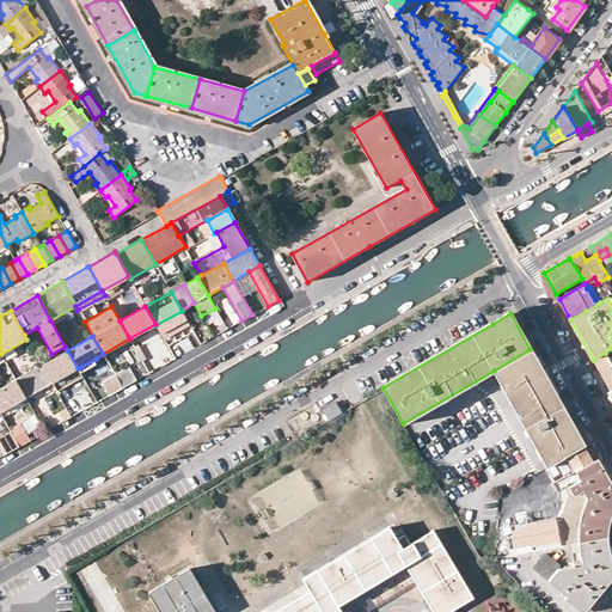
[(530,349),(494,371),(546,466),(557,461),(557,460),(561,459),(585,446),(530,349)]
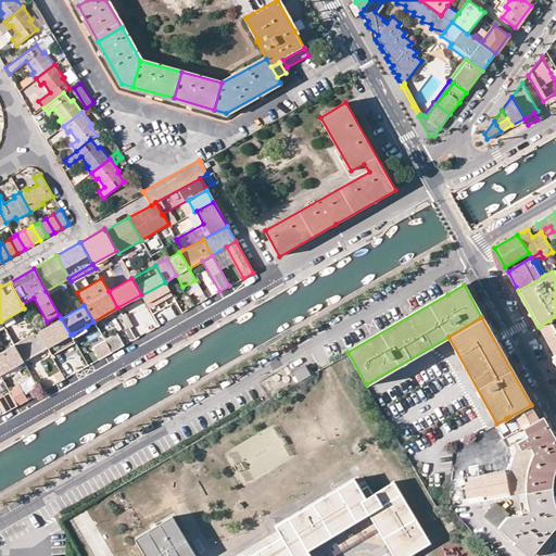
[(71,335),(61,318),(37,331),(47,349),(50,355),(74,341),(71,335)]
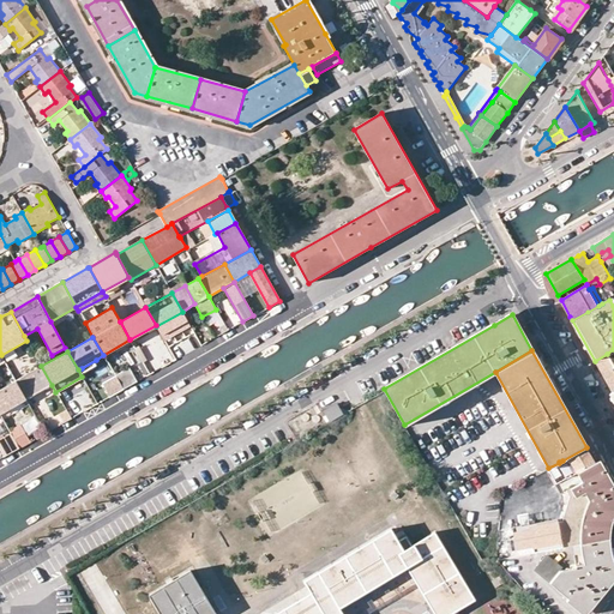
[(613,351),(608,355),(607,354),(595,361),(613,391),(613,390),(613,351)]
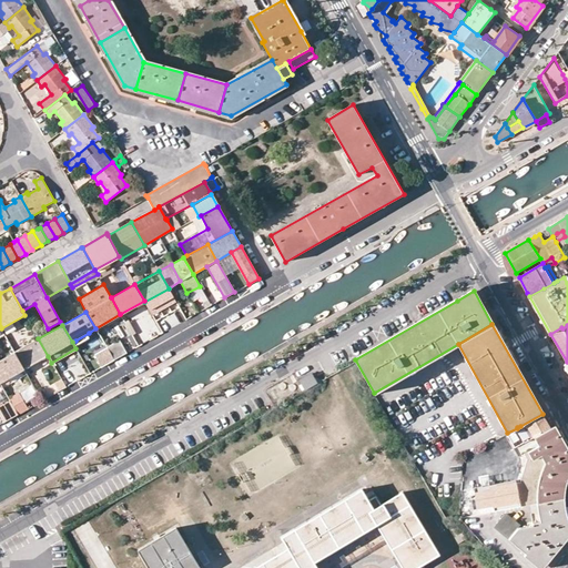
[(10,345),(14,352),(38,338),(34,332),(10,345)]
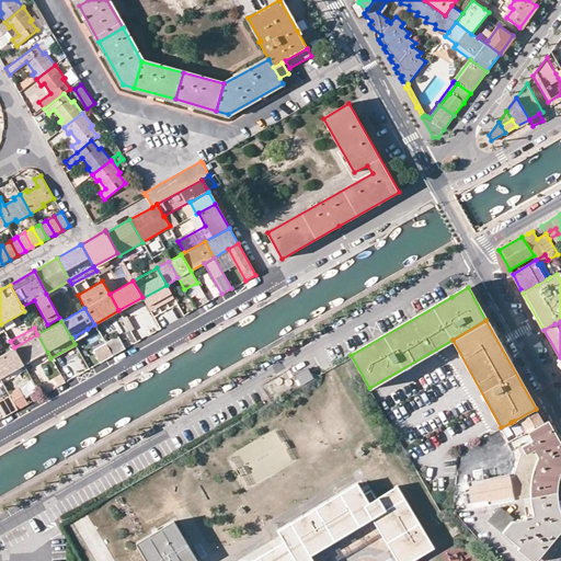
[(76,338),(89,331),(88,329),(75,336),(76,338)]
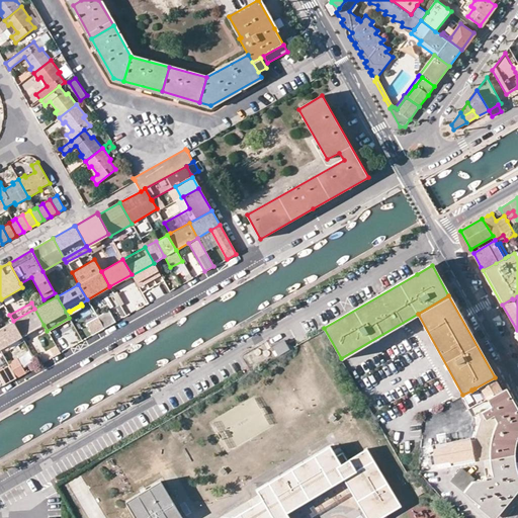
[(44,325),(34,309),(13,321),(21,337),(44,325)]
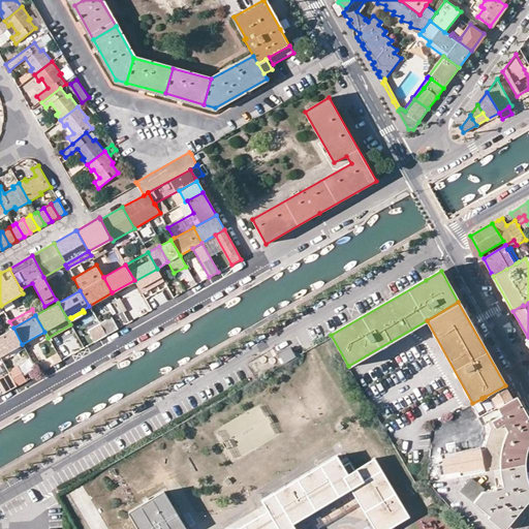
[(101,323),(107,335),(119,329),(115,322),(113,324),(110,319),(101,323)]
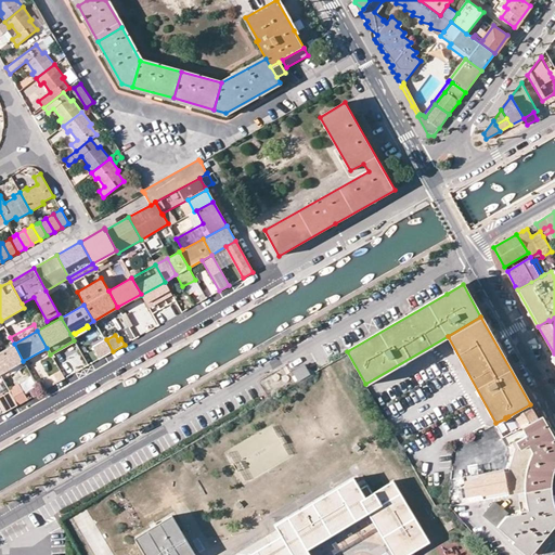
[(113,351),(106,339),(94,346),(102,359),(113,351)]
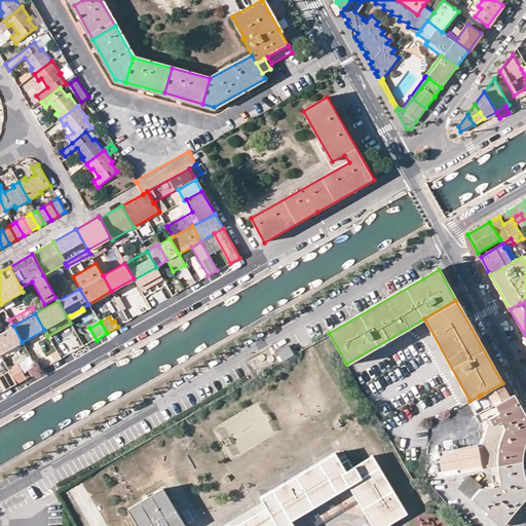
[(71,325),(70,323),(47,336),(48,337),(71,325)]
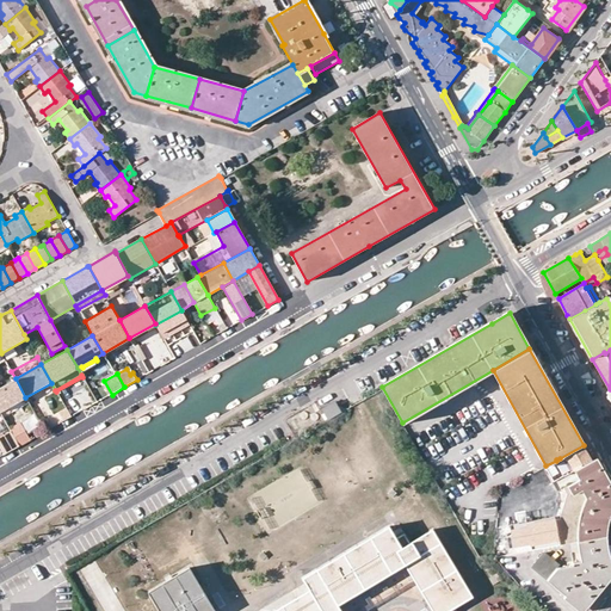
[(0,387),(0,412),(25,397),(16,378),(0,387)]
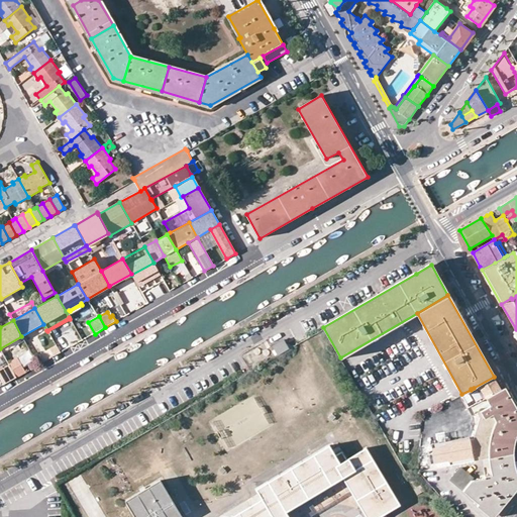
[(52,347),(56,345),(50,336),(47,338),(52,347)]
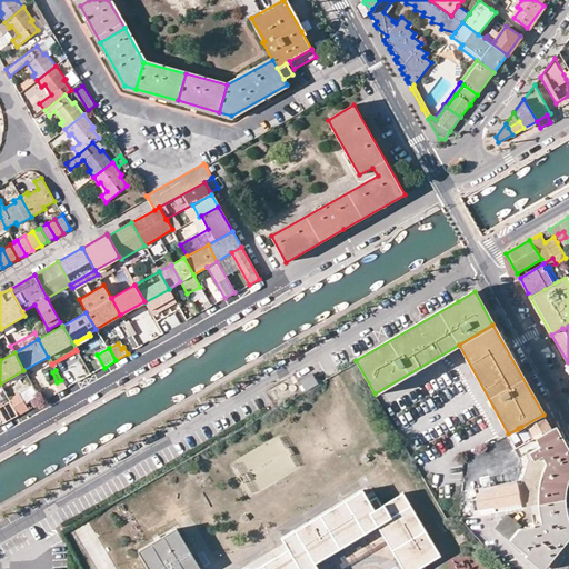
[(307,390),(320,383),(313,372),(300,380),(307,390)]
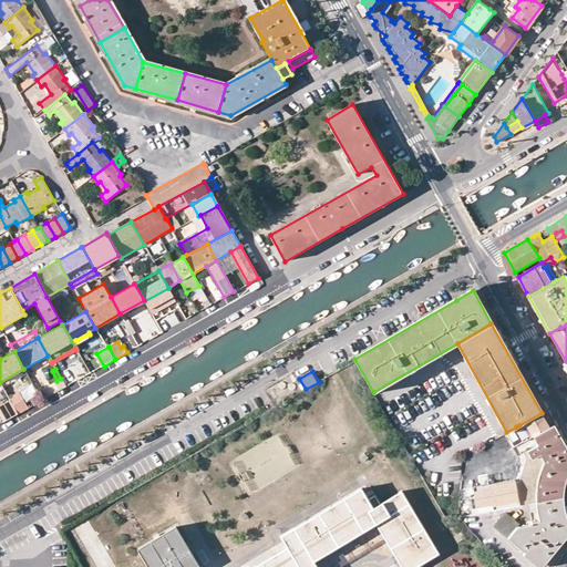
[(18,414),(28,408),(19,392),(9,398),(10,400),(18,414)]
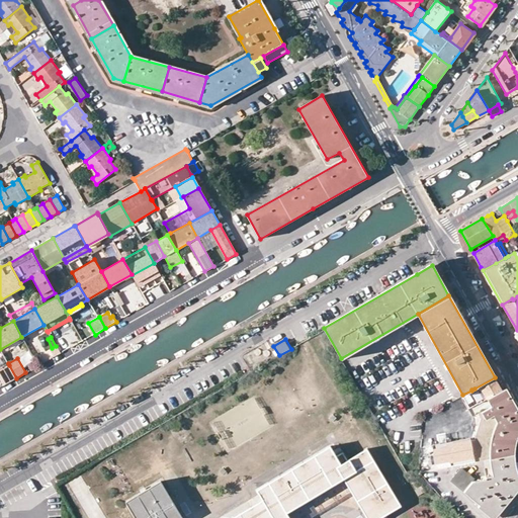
[(0,370),(0,379),(3,385),(16,378),(9,365),(0,370)]
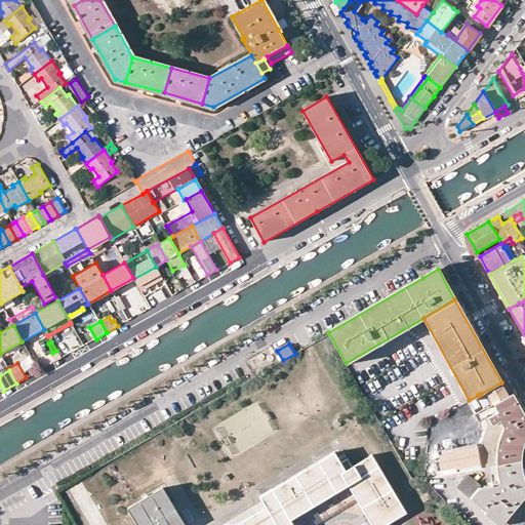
[(481,394),(478,395),(485,408),(494,403),(512,394),(505,380),(501,382),(481,394)]
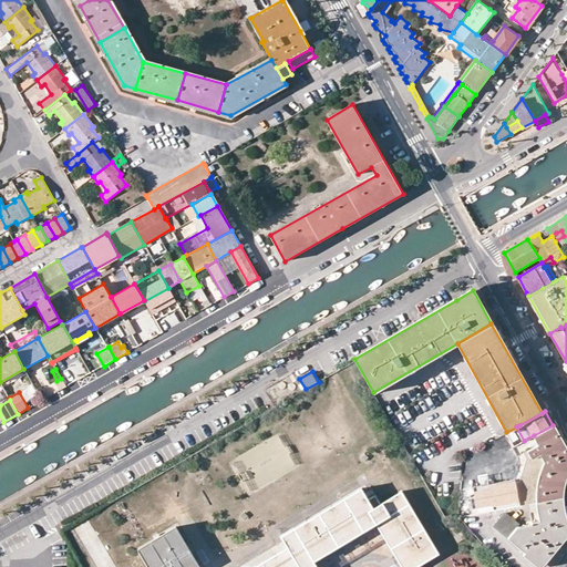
[(519,481),(515,482),(518,498),(519,505),(540,501),(548,500),(546,486),(544,486),(549,463),(544,454),(547,452),(550,436),(557,434),(553,425),(534,435),(538,443),(524,452),(527,459),(519,481)]
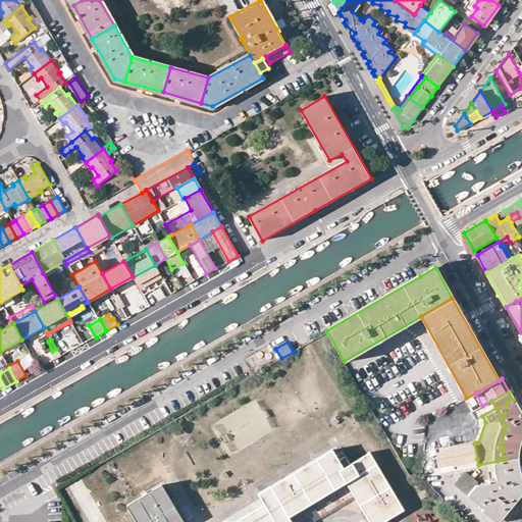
[(255,400),(214,423),(232,454),(273,430),(255,400)]
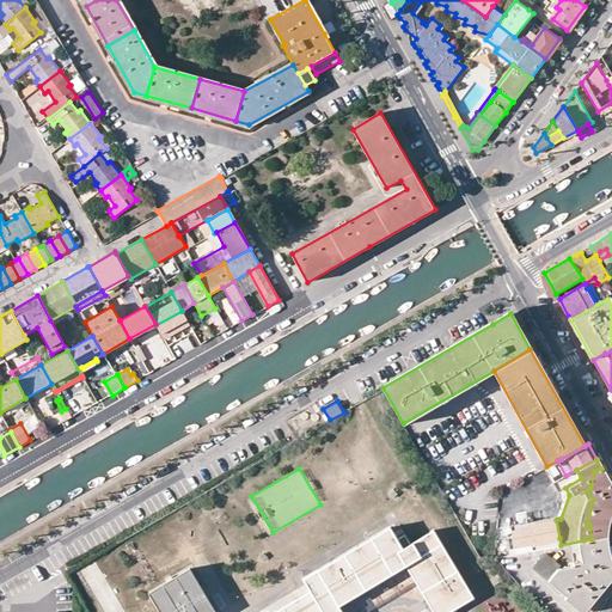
[(587,490),(593,500),(587,525),(589,525),(592,539),(606,537),(605,532),(607,519),(611,507),(611,487),(611,485),(601,469),(594,471),(591,488),(587,490)]
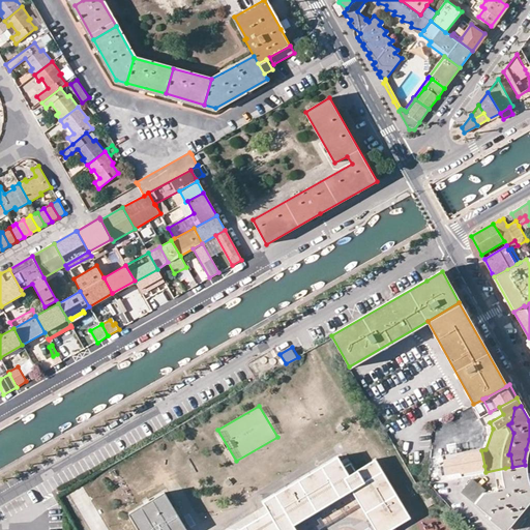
[(447,432),(445,422),(438,424),(433,428),(436,435),(447,432)]
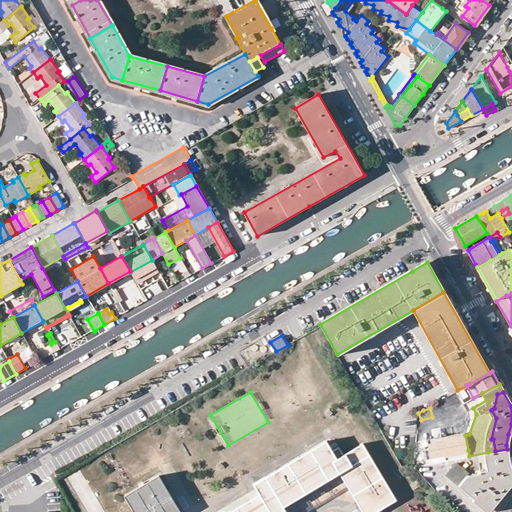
[(431,458),(445,455),(468,450),(465,435),(443,439),(441,437),(435,438),(437,445),(429,446),(431,458)]
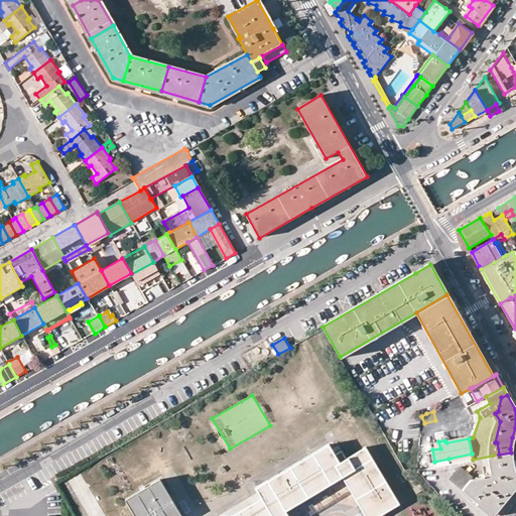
[(288,515),(286,511),(284,508),(344,472),(370,515),(379,515),(396,506),(379,476),(370,461),(373,459),(366,446),(346,458),(341,450),(335,454),(329,444),(283,472),(256,488),(261,498),(230,515),(288,515)]
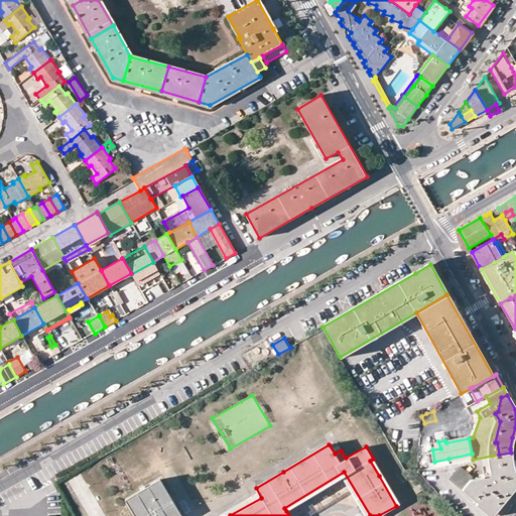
[(477,504),(489,515),(515,481),(515,474),(514,470),(511,458),(511,453),(499,455),(492,456),(493,464),(495,472),(480,475),(481,478),(471,479),(473,476),(460,466),(449,479),(479,503),(477,504)]
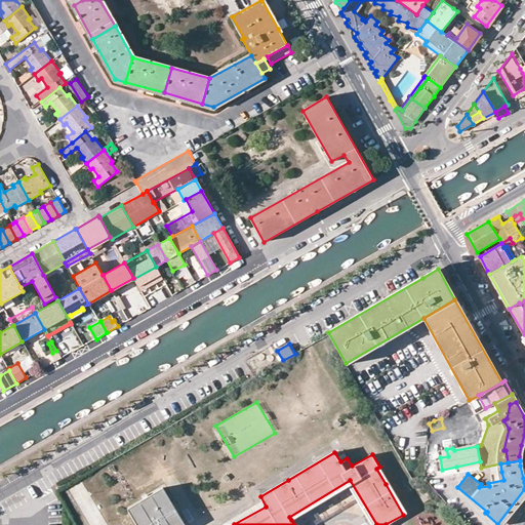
[(456,467),(457,472),(481,468),(480,461),(456,467)]
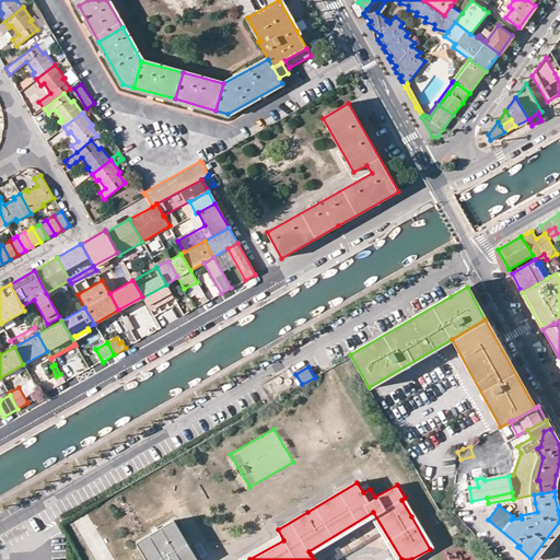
[(401,500),(411,516),(430,549),(433,547),(422,527),(405,498),(401,500)]
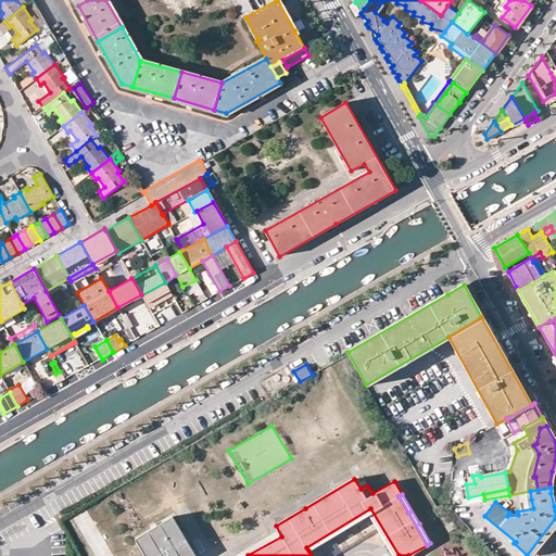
[(308,551),(369,514),(393,555),(399,555),(370,508),(306,547),(308,551)]
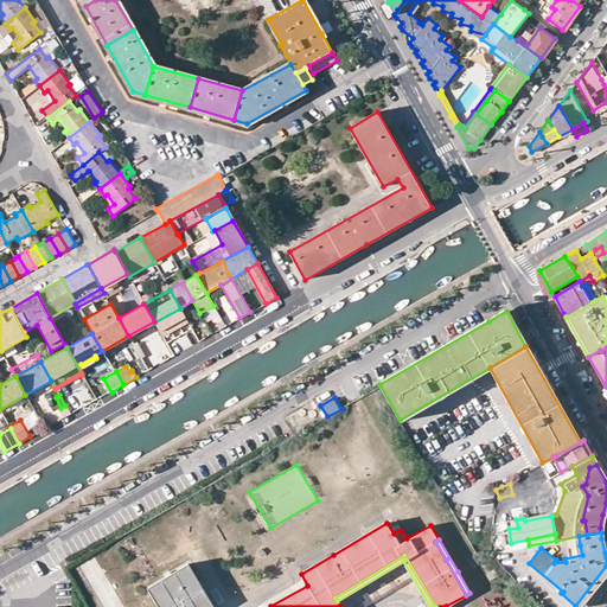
[(159,606),(215,606),(218,606),(192,563),(149,589),(159,606)]
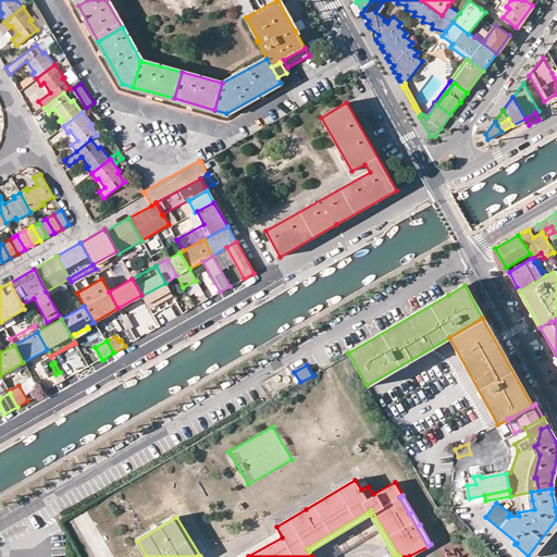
[(454,522),(446,527),(450,532),(457,529),(454,522)]
